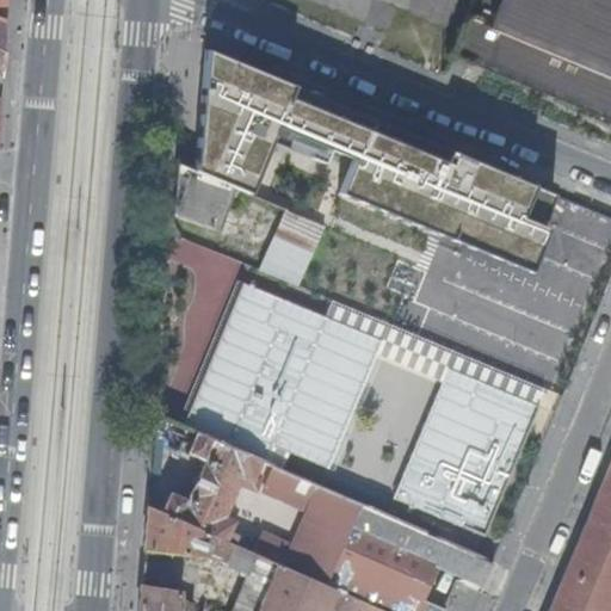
[(485,66),(610,117),(610,0),(504,0),(498,14),(486,11),(482,19),(473,16),(470,19),(467,18),(452,53),(470,60),(485,66)]
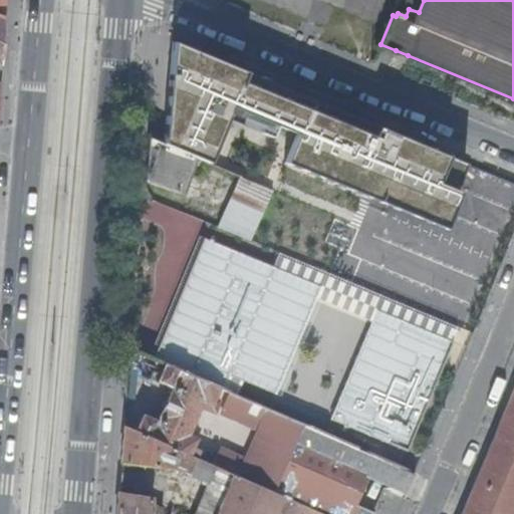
[(200,159),(216,165),(236,113),(279,131),(281,126),(303,136),(290,164),(452,230),(467,194),(461,192),(473,165),(173,40),(164,143),(200,159)]
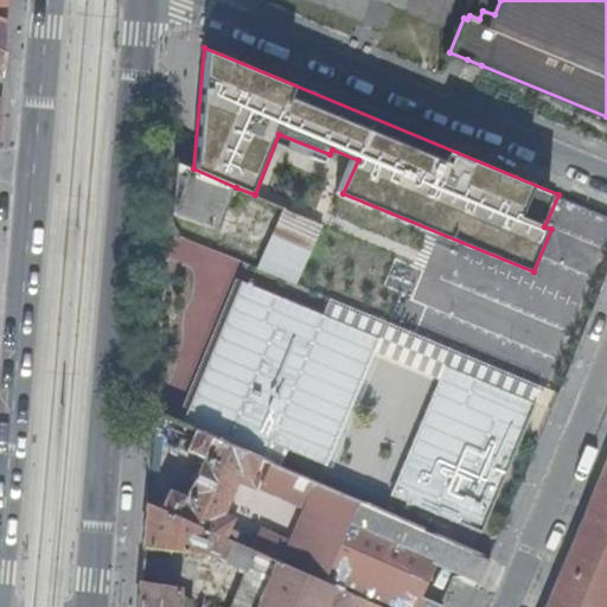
[(478,75),(481,65),(467,59),(464,69),(478,75)]
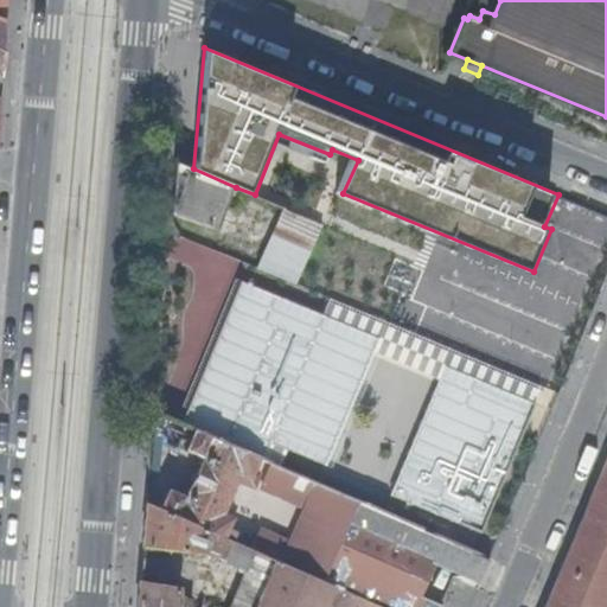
[(193,168),(177,161),(172,212),(211,225),(225,190),(234,193),(236,187),(193,168)]
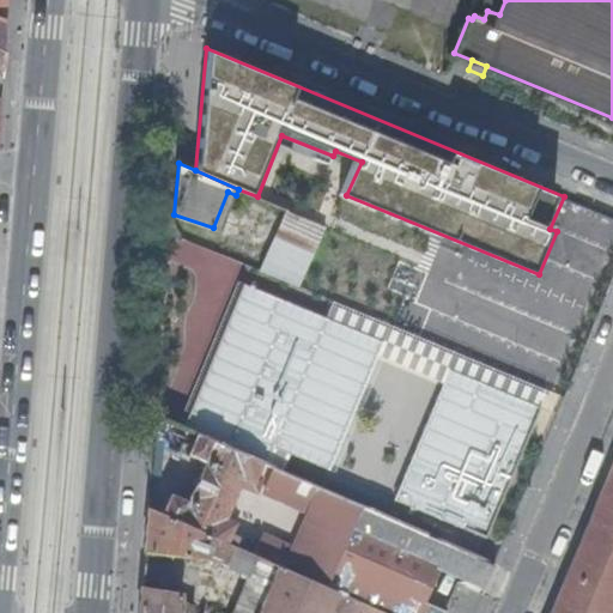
[(287,208),(260,269),(299,285),(328,225),(290,210),(287,208)]
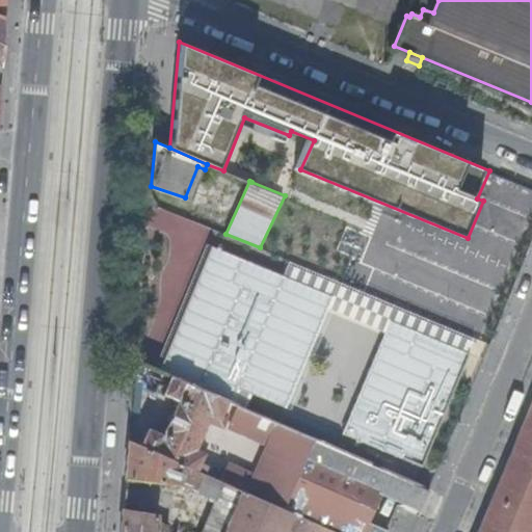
[(143,271),(175,274),(179,245),(148,241),(143,271)]
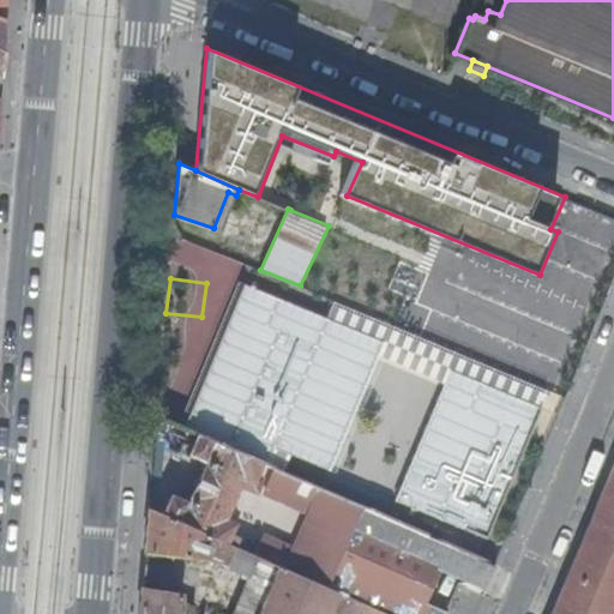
[(325,319),(240,283),(180,426),(198,433),(268,463),(271,465),(286,471),(293,457),(330,473),(379,357),(445,385),(397,500),(487,537),(548,390),(333,301),(325,319)]
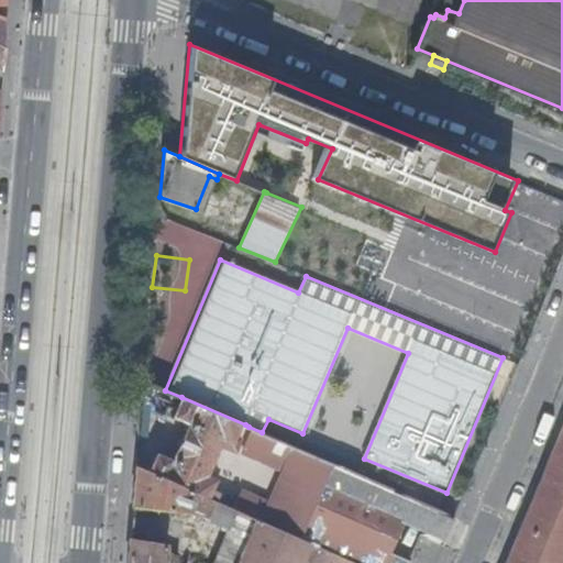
[(249,427),(245,424),(181,397),(181,398),(173,417),(188,423),(173,457),(157,451),(150,470),(150,471),(214,499),(214,498),(225,476),(218,473),(216,478),(208,475),(221,444),(236,451),(242,439),(238,437),(240,430),(245,432),(247,428),(249,427)]
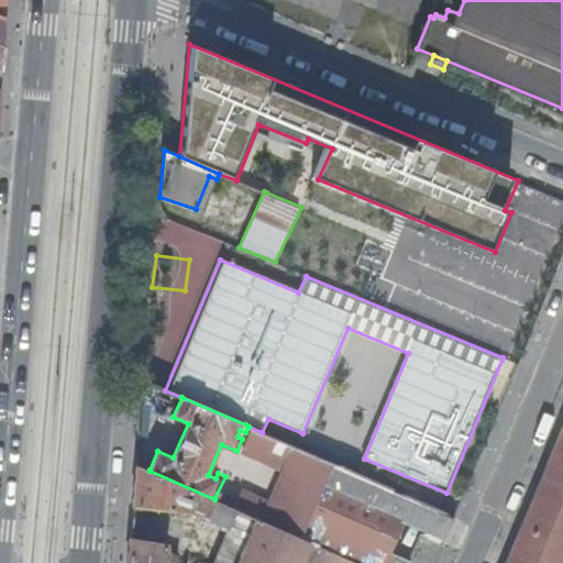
[(562,562),(562,428),(506,562),(562,562)]
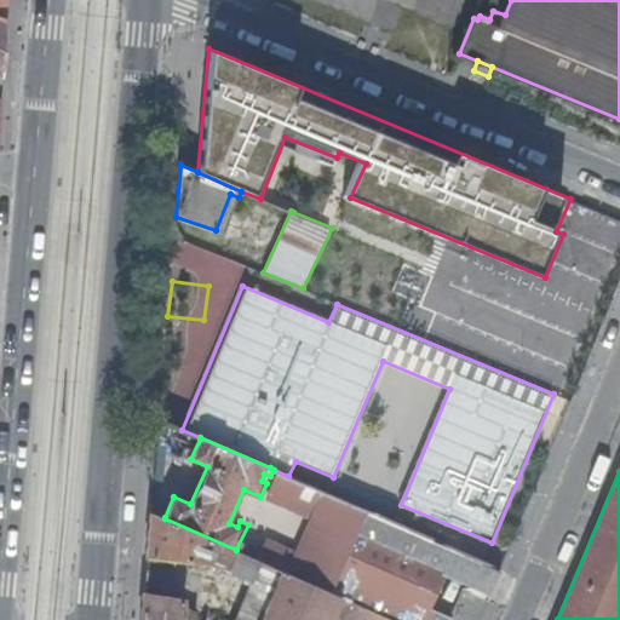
[(316,489),(296,481),(292,488),(313,498),(316,489)]
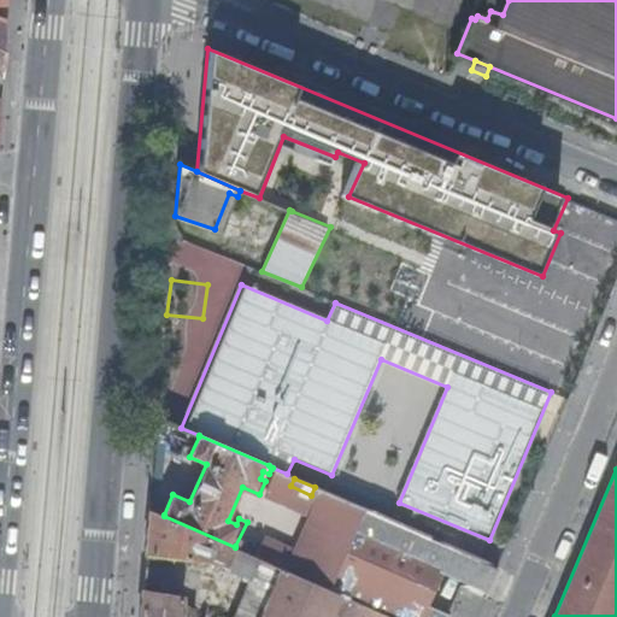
[(239,547),(258,557),(282,568),(393,616),(423,616),(442,573),(470,585),(463,587),(450,616),(477,616),(499,568),(413,530),(324,492),(293,562),(244,538),(239,547)]
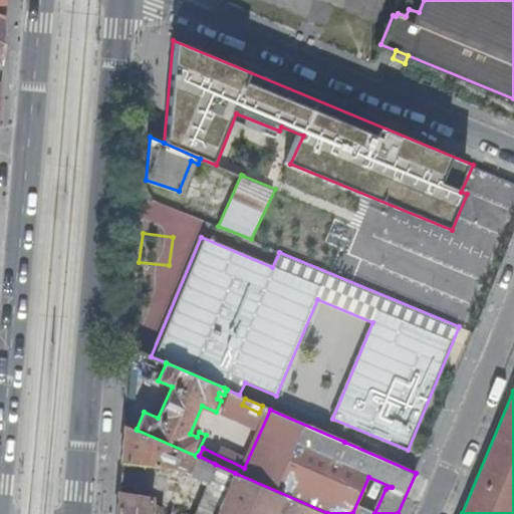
[(125,423),(121,467),(131,467),(132,462),(175,466),(189,470),(196,473),(209,478),(215,464),(199,456),(196,455),(196,456),(137,430),(137,429),(125,423)]
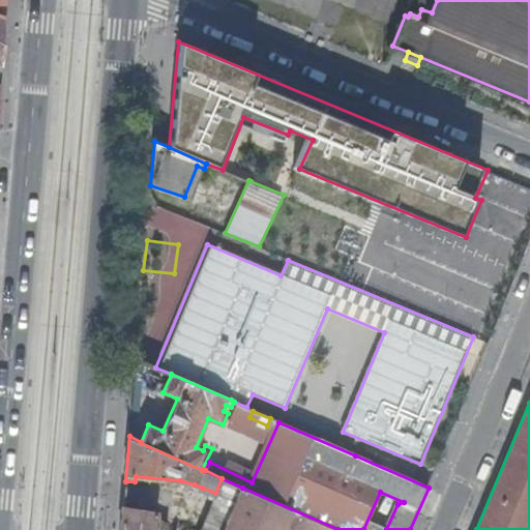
[(337,529),(242,488),(225,529),(337,529)]
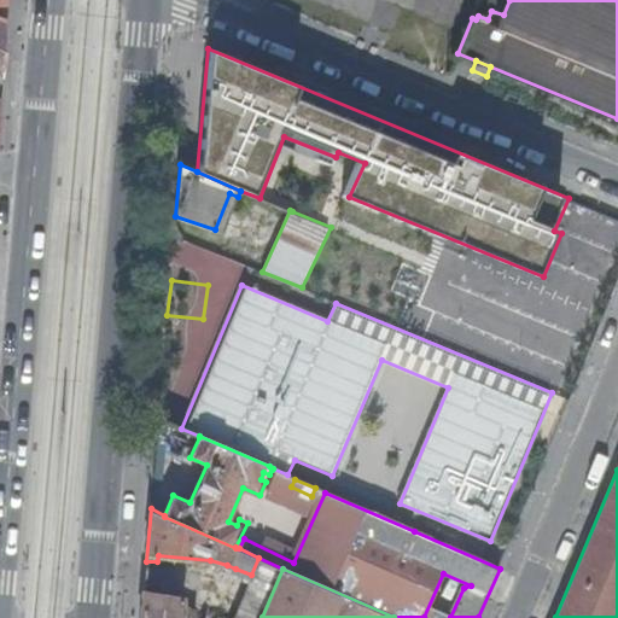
[(144,592),(141,617),(196,617),(197,607),(184,601),(185,595),(144,592)]
